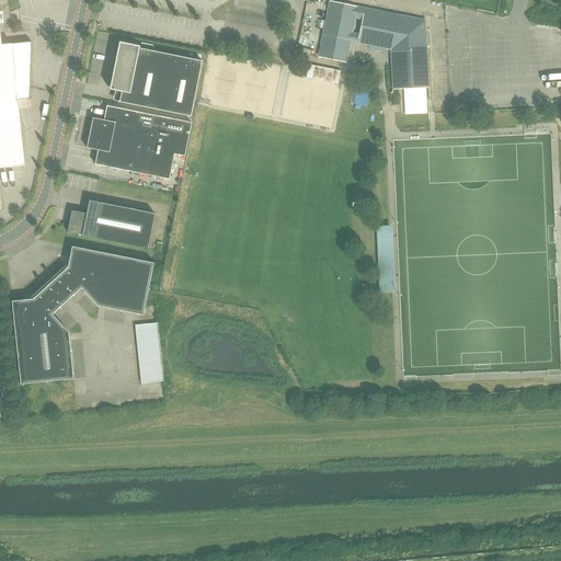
[(320,26),(323,0),(320,0),(311,0),(308,29),(316,30),(315,37),(322,37),(323,26),(320,26)]
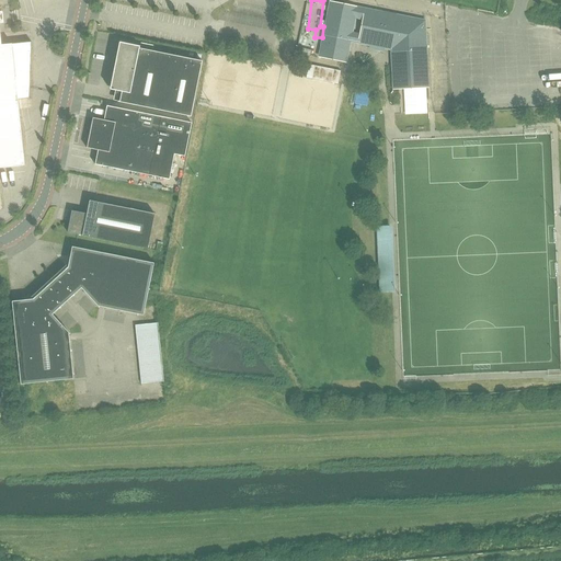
[(343,53),(344,48),(347,49),(350,41),(356,7),(330,1),(319,56),(345,61),(346,54),(343,53)]
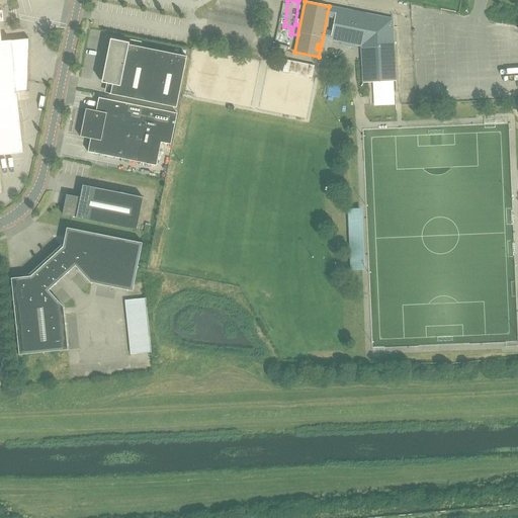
[(392,19),(346,10),(329,6),(323,37),(349,42),(349,46),(353,47),(354,44),(361,46),(363,82),(395,80),(393,37),(389,37),(390,31),(393,31),(392,19)]
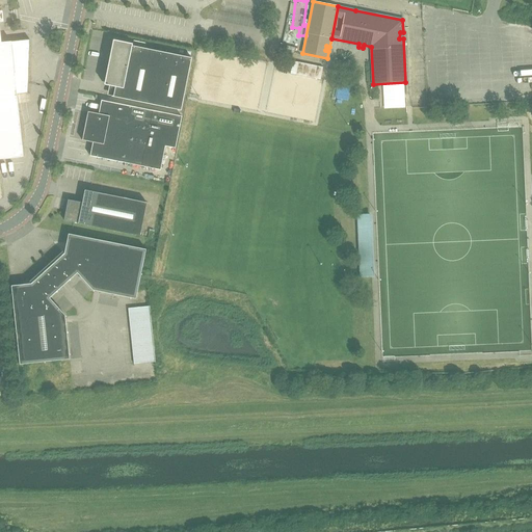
[(27,94),(29,40),(0,43),(0,159),(22,157),(16,95),(27,94)]
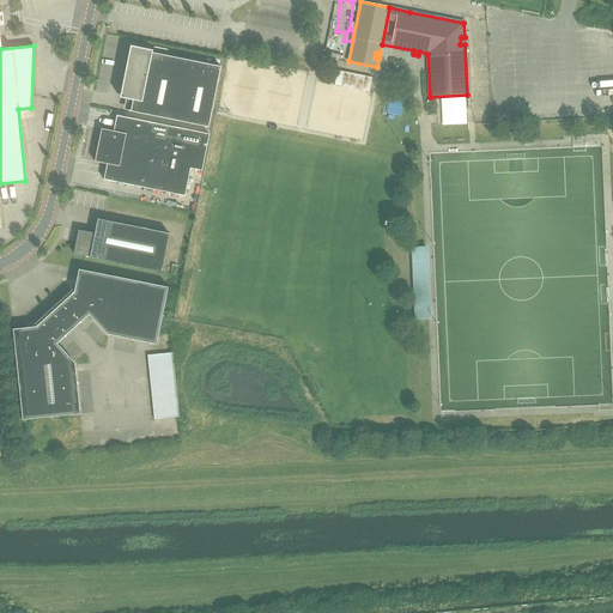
[(131,111),(208,127),(220,67),(167,56),(168,49),(155,47),(152,53),(152,50),(131,46),(120,97),(133,101),(131,111)]
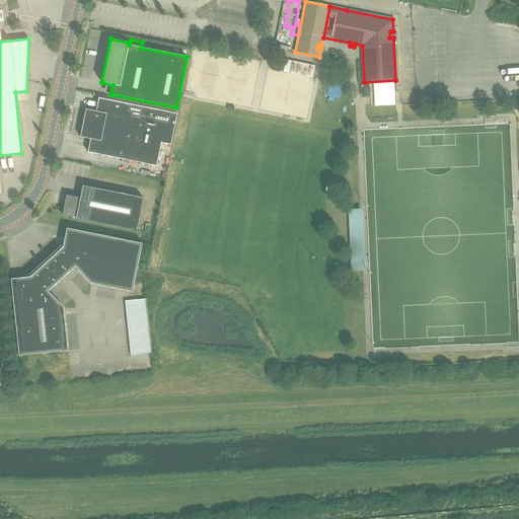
[(87,152),(138,162),(156,165),(160,143),(170,145),(176,114),(98,97),(95,110),(85,108),(80,137),(90,139),(87,152)]
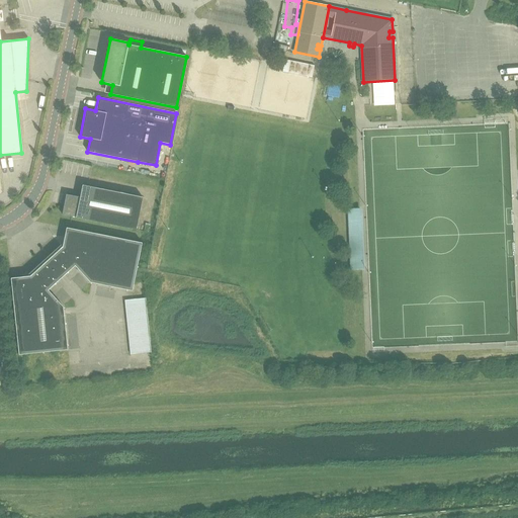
[(66,194),(62,214),(76,217),(76,218),(136,230),(143,197),(82,185),(80,197),(66,194)]
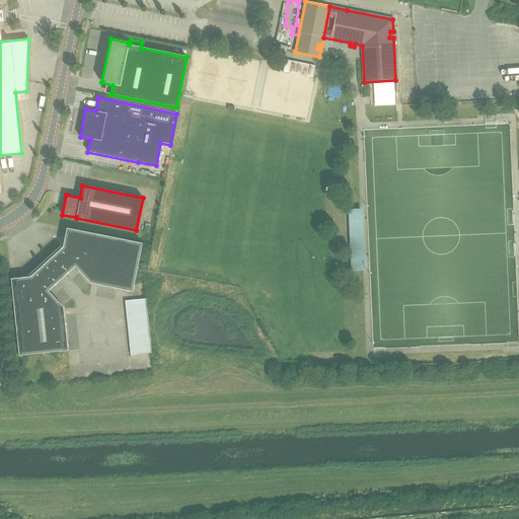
[(363,270),(364,270),(361,208),(360,208),(348,209),(351,271),(363,270)]
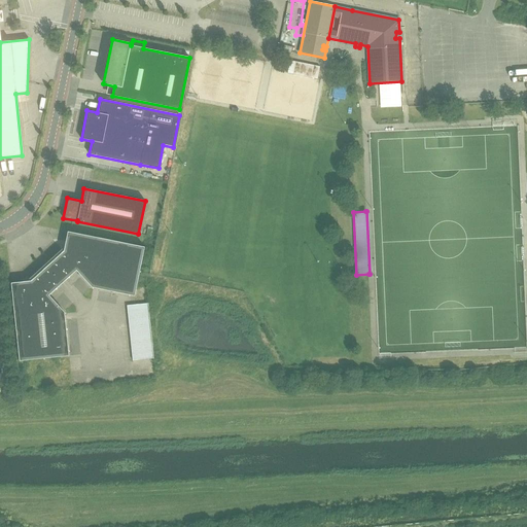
[(40,269),(41,271),(31,281),(11,283),(19,360),(69,355),(64,312),(49,294),(58,287),(76,271),(92,287),(134,295),(144,247),(67,232),(64,251),(53,260),(50,259),(51,261),(42,271),(40,269)]
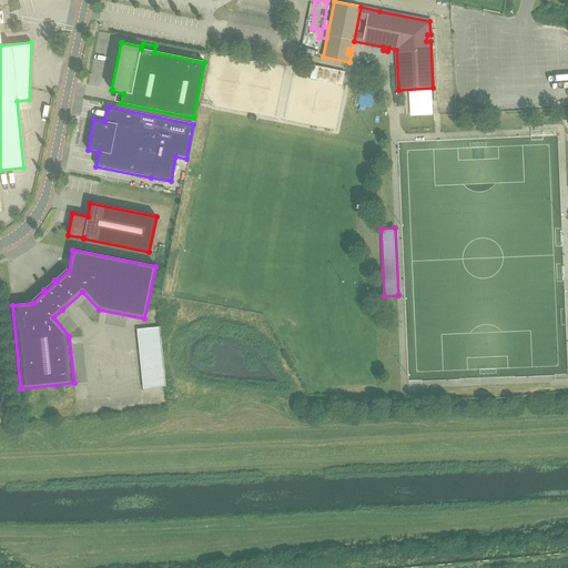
[(165,385),(159,326),(137,328),(142,387),(165,385)]
